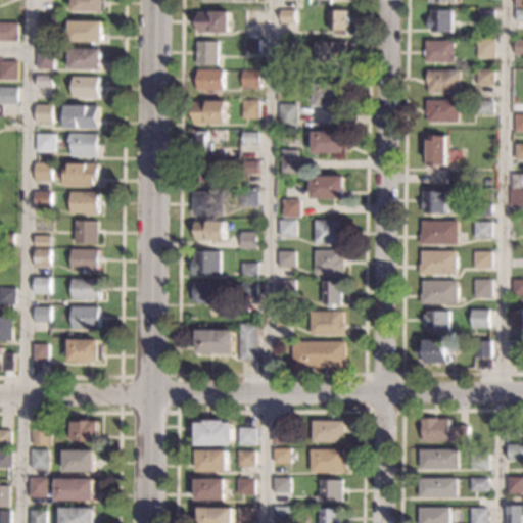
[(105,0),(105,11),(75,11),(75,0),(105,0)]
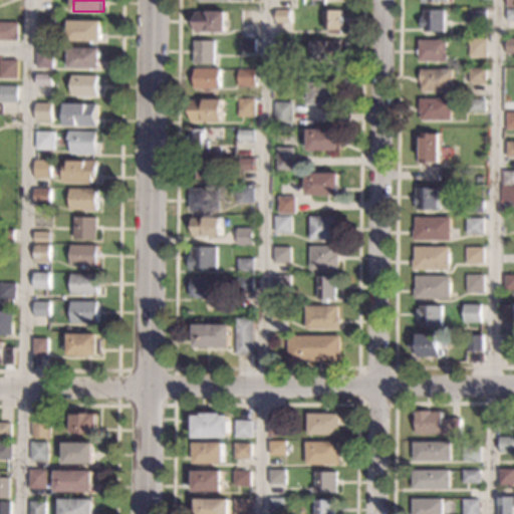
[(291,23),(276,23),(276,10),(291,10),(291,23)]
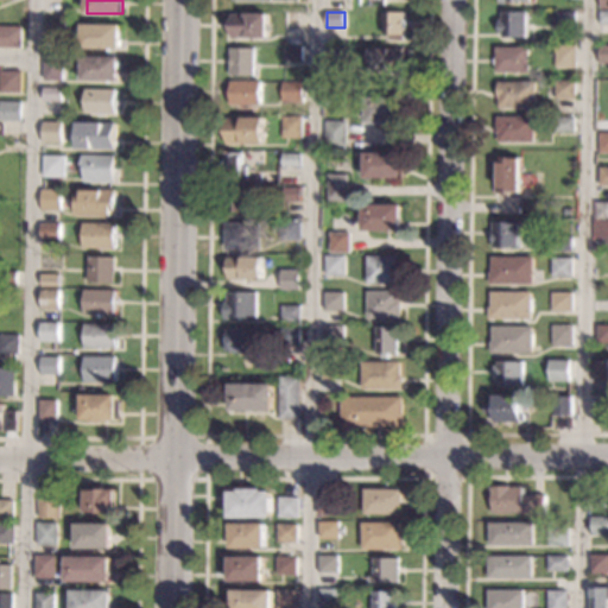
[(526,37),(502,37),(502,33),(499,33),(499,20),(502,20),(502,13),(526,12),(526,37)]
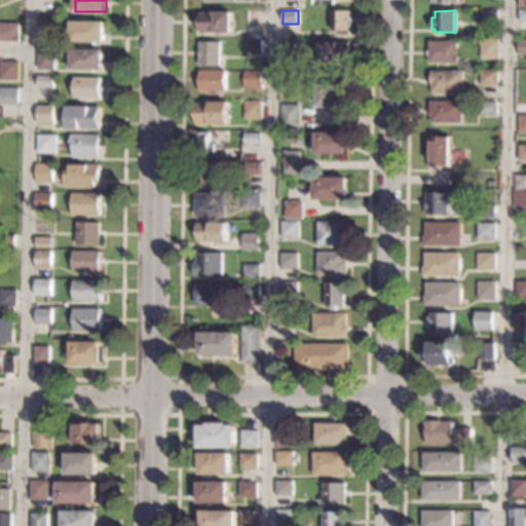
[(350,34),(339,34),(339,31),(332,31),(332,11),(350,11),(350,34)]
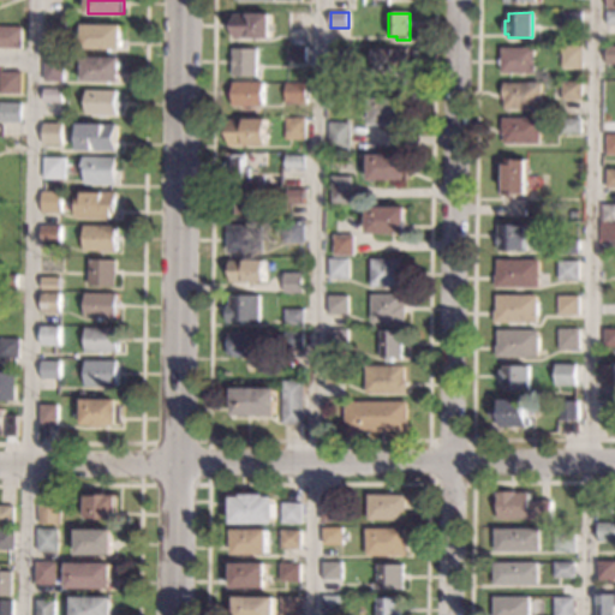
[(272,39),(234,39),(234,15),(272,15),(272,39)]
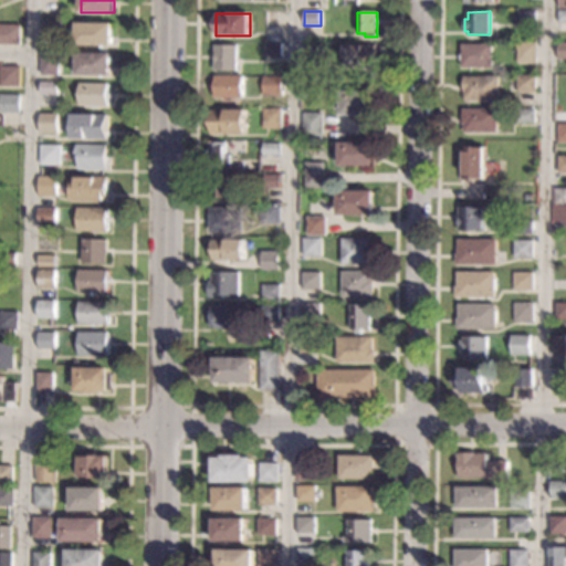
[(112,46),(77,46),(76,23),(112,23),(112,46)]
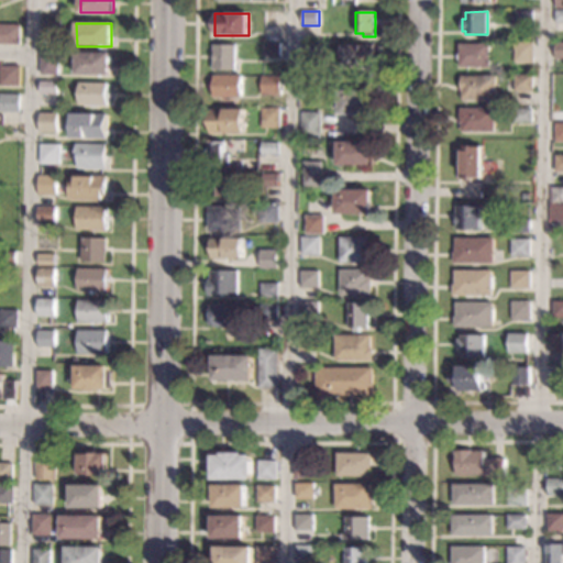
[(20,45),(0,45),(0,24),(20,24),(20,45)]
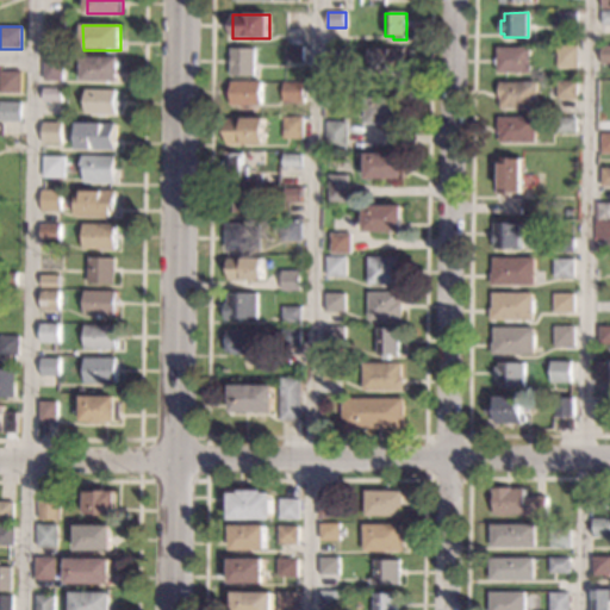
[(579,68),(558,68),(558,47),(578,47),(579,68)]
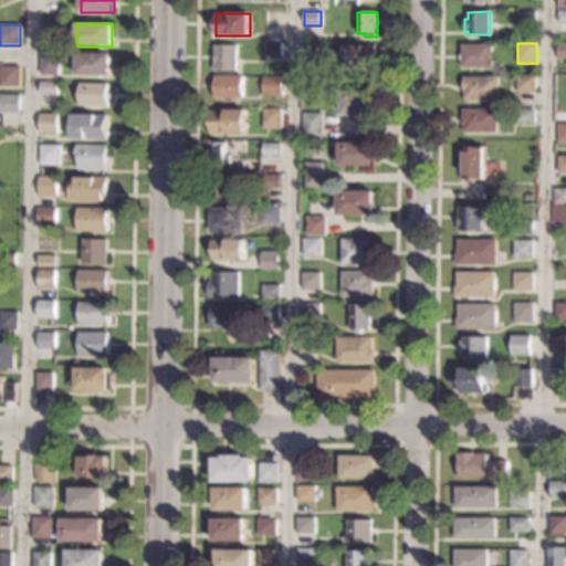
[(282,58),(264,58),(264,44),(282,44),(282,58)]
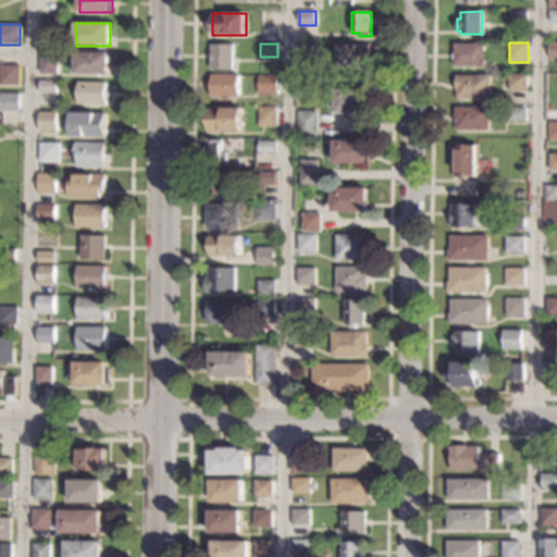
[(485,65),(455,66),(455,44),(485,44),(485,65)]
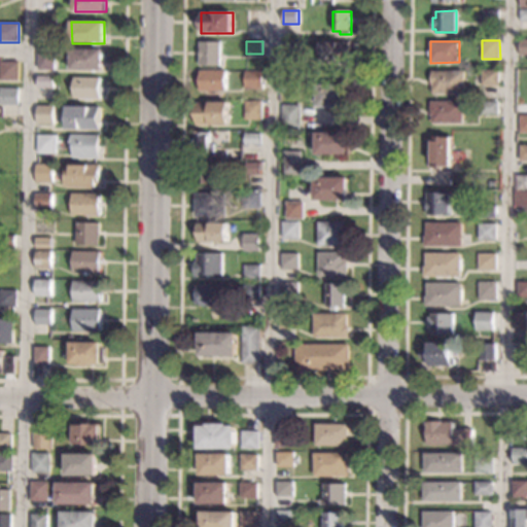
[(220,66),(200,66),(200,42),(220,42),(220,66)]
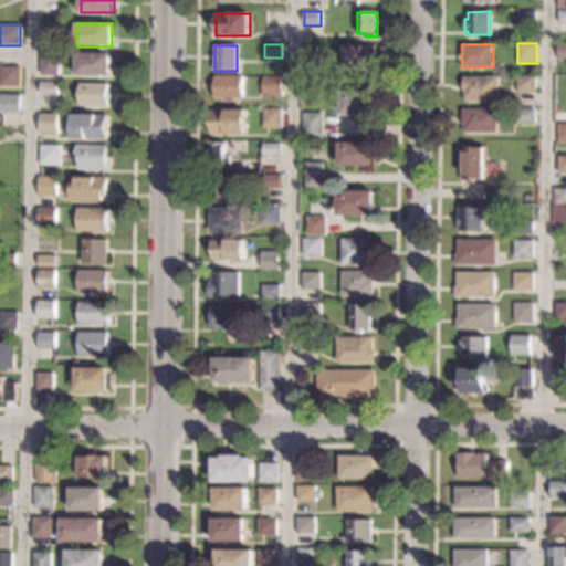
[(376,66),(345,66),(344,45),(376,45),(376,66)]
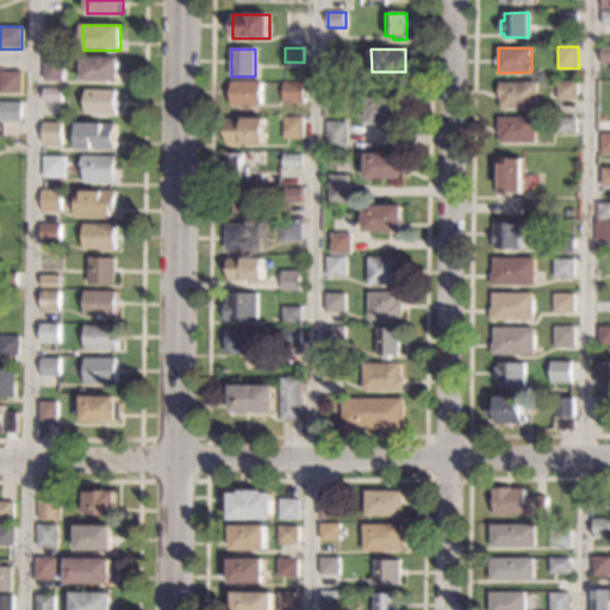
[(63,56),(63,81),(44,81),(44,56),(63,56)]
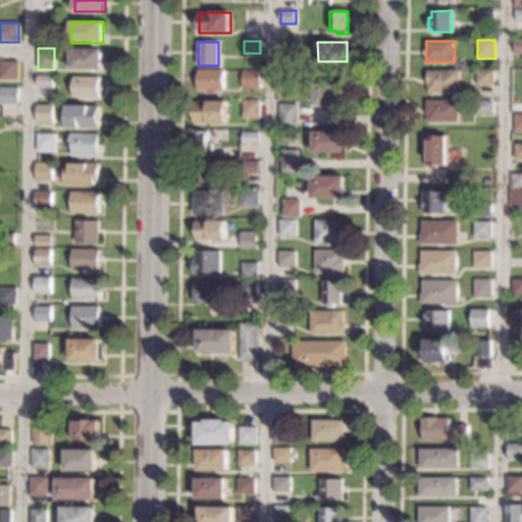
[(102,70),(70,70),(70,67),(67,67),(67,58),(70,58),(70,50),(102,50),(102,70)]
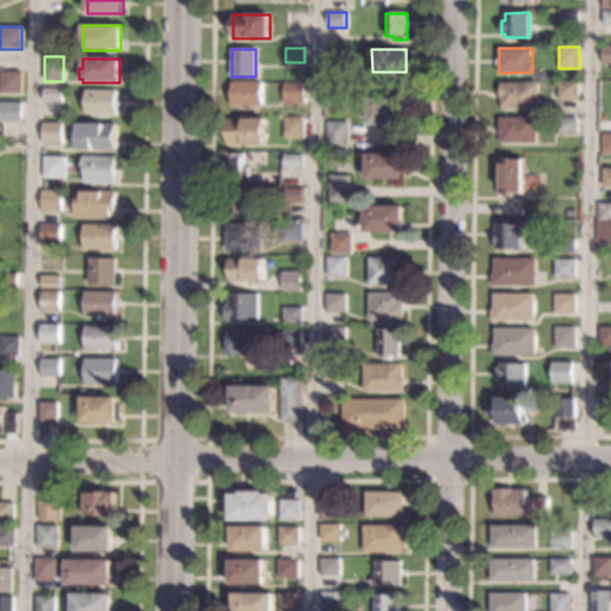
[(22,93),(1,93),(0,73),(20,72),(22,93)]
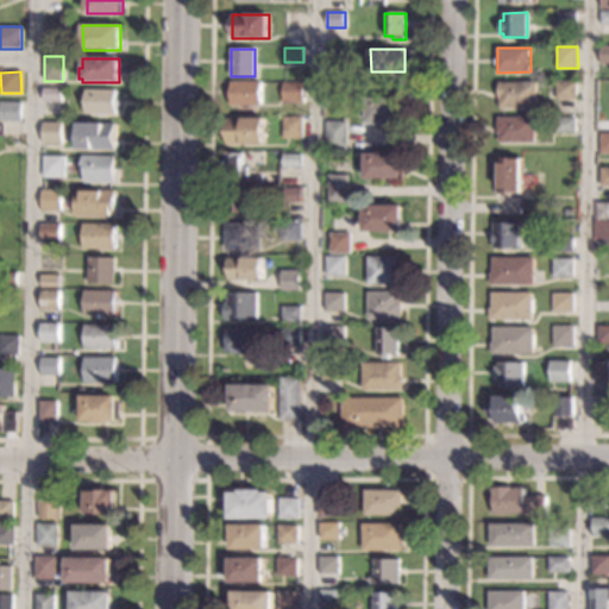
[(577,99),(558,99),(557,82),(577,81),(577,99)]
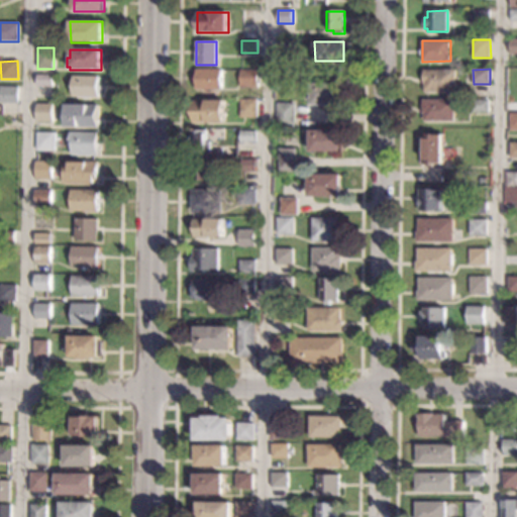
[(222,90),(196,90),(196,70),(222,70),(222,90)]
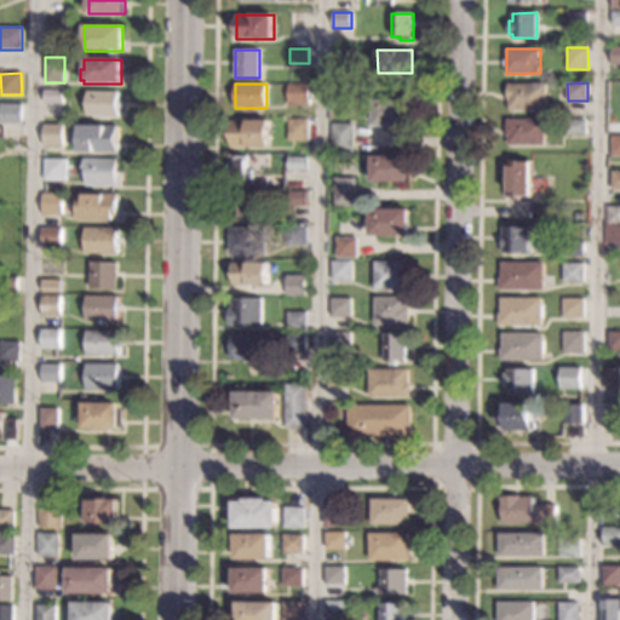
[(309,85),(308,105),(287,104),(288,84),(309,85)]
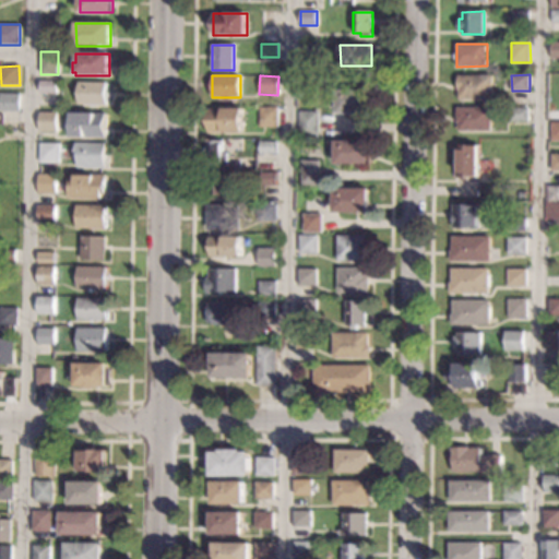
[(492,98),(460,99),(460,91),(459,91),(459,76),(492,76),(492,98)]
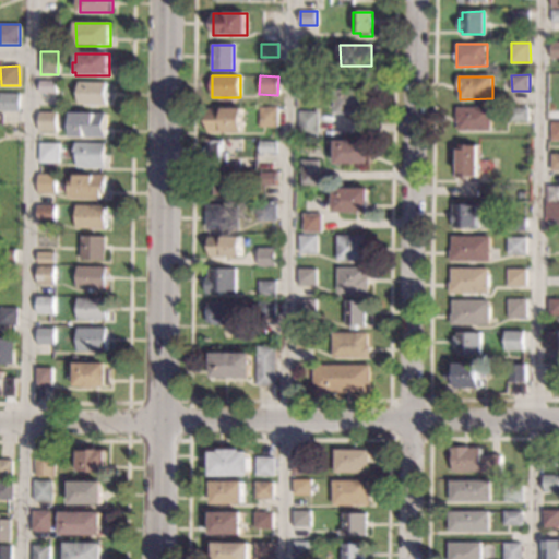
[(58,94),(40,94),(40,81),(58,81),(58,94)]
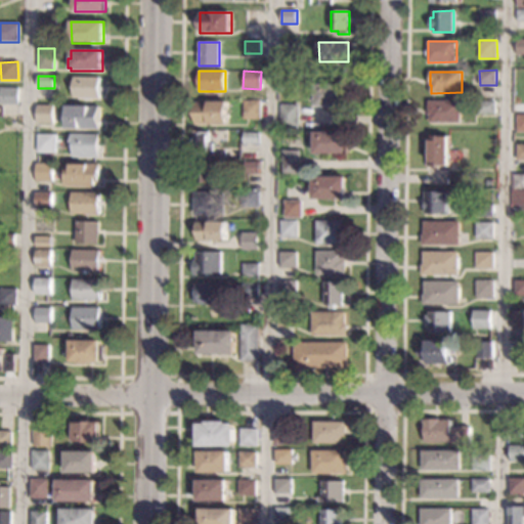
[(99,97),(74,97),(74,77),(99,77),(99,97)]
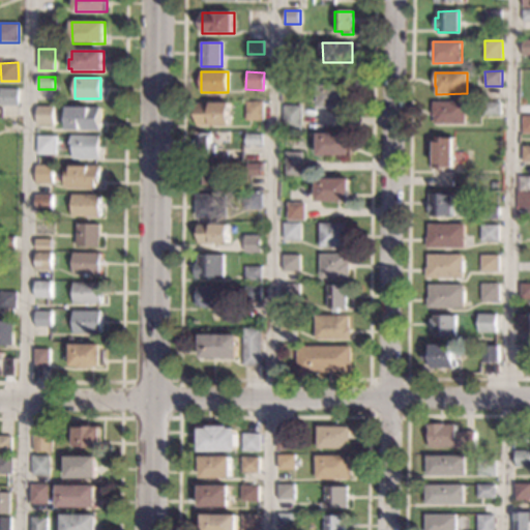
[(352,108),(319,108),(319,86),(352,86),(352,108)]
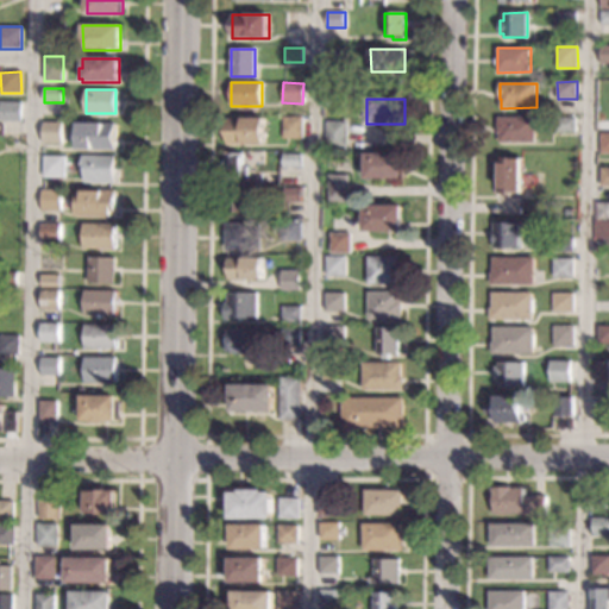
[(22,123),(0,123),(0,104),(22,102),(22,123)]
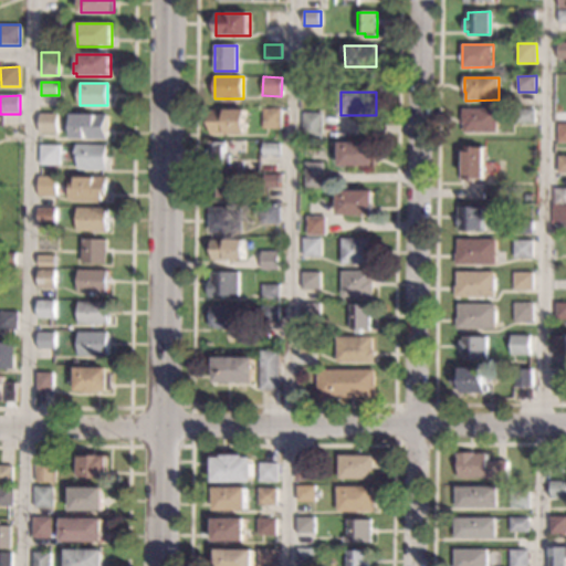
[(282,129),(262,129),(262,109),(282,108),(282,129)]
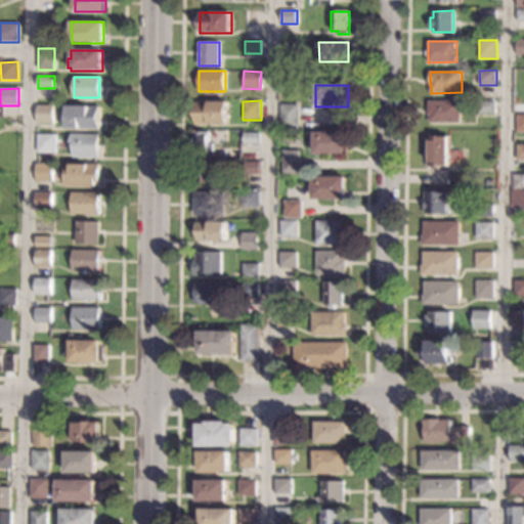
[(227,124),(195,124),(195,101),(227,101),(227,124)]
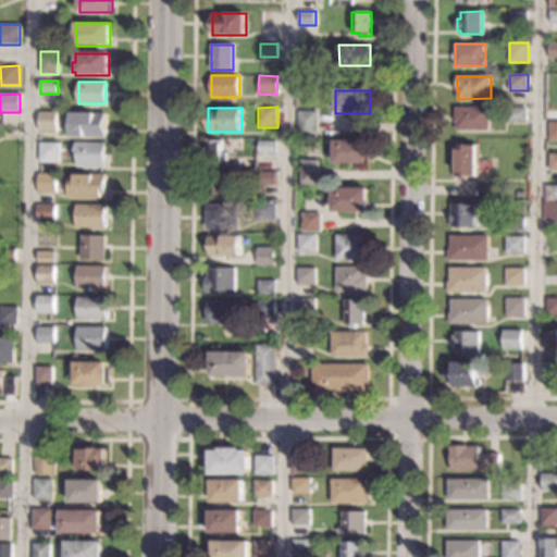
[(491,131),(457,131),(457,122),(453,122),(453,116),(455,116),(455,108),(491,108),(491,131)]
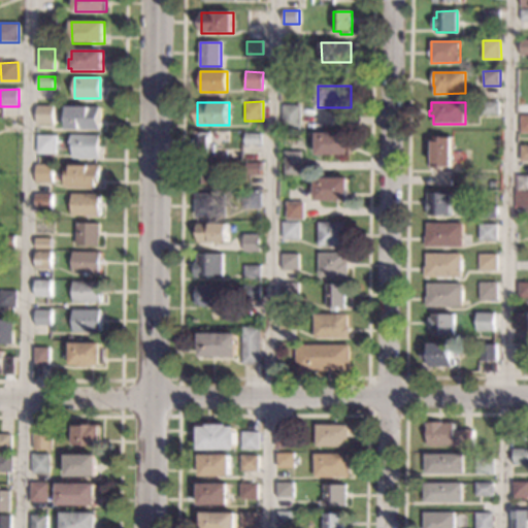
[(499,114),(483,114),(483,102),(499,102),(499,114)]
